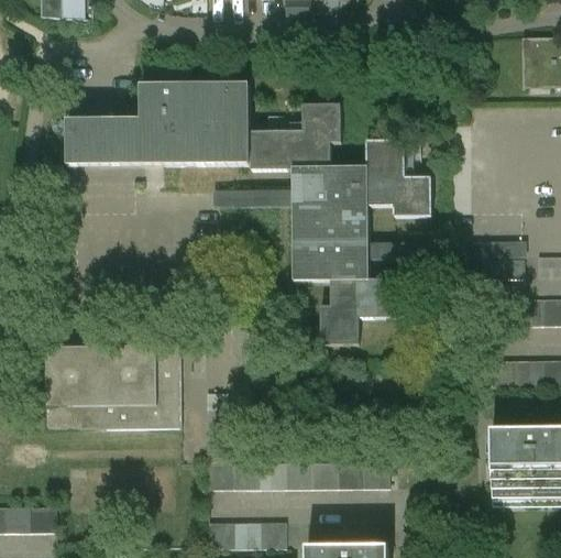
[(62,18),(61,0),(39,0),(40,15),(62,18)]
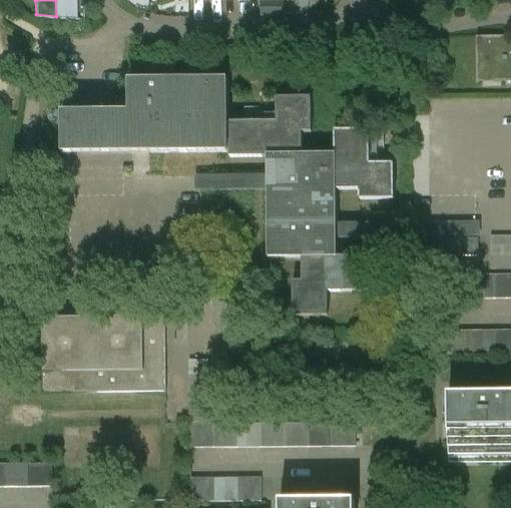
[(258,0),(259,12),(273,12),(273,6),(281,6),(281,0),(258,0)]
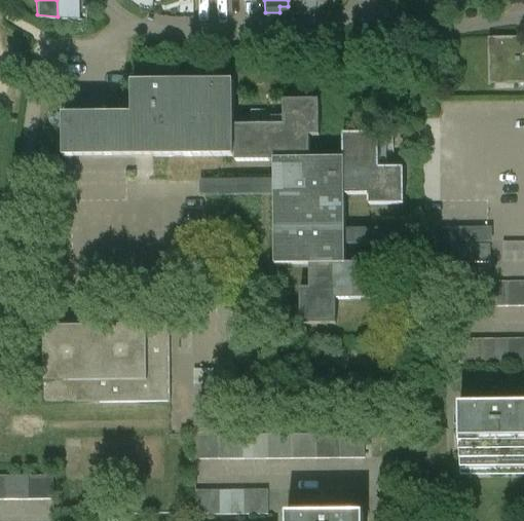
[(523,37),(517,37),(517,34),(486,35),(487,82),(523,81),(523,37)]
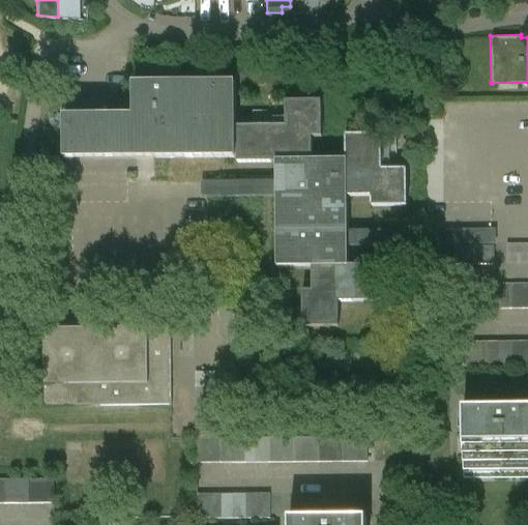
[(234,81),(133,81),(133,113),(62,113),(63,155),(144,155),(234,155),(234,123),(234,81)]
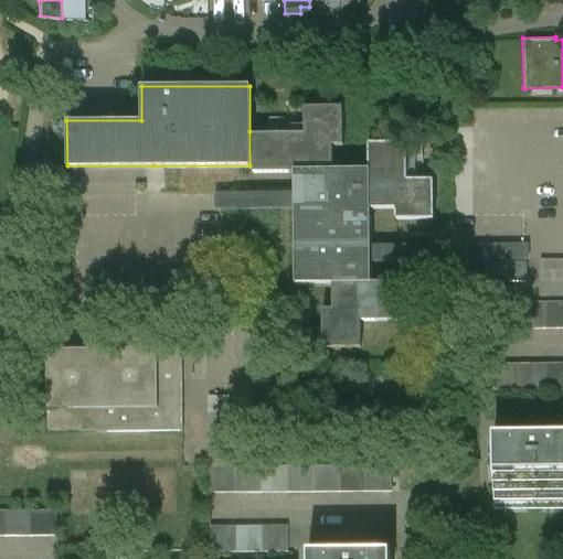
[(304,131),(250,131),(250,165),(250,169),(293,169),(294,190),(294,197),(294,205),(294,281),(331,281),(331,307),(321,307),(321,345),(360,345),(360,318),(412,318),(412,279),(370,280),(370,258),(370,250),(370,243),(370,207),(395,207),(395,216),(432,216),(432,178),(405,178),(405,141),(367,141),(367,167),(332,168),(332,142),(341,142),(341,104),(304,105),(304,131)]
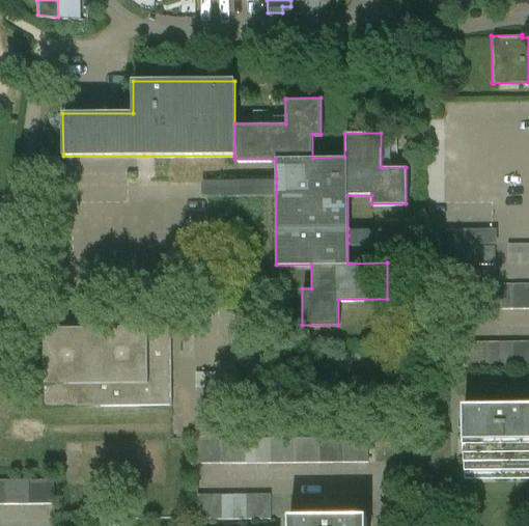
[(276,178),(200,180),(200,194),(276,193),(276,186),(276,178)]
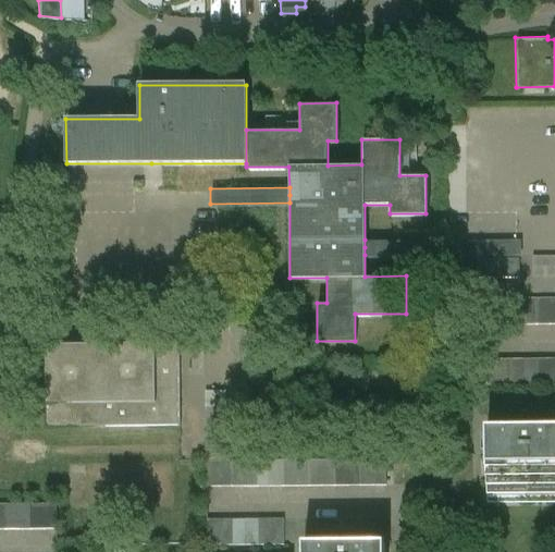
[(365,247),(365,255),(479,254),(480,258),(515,258),(515,254),(520,253),(520,237),(365,240),(365,247)]
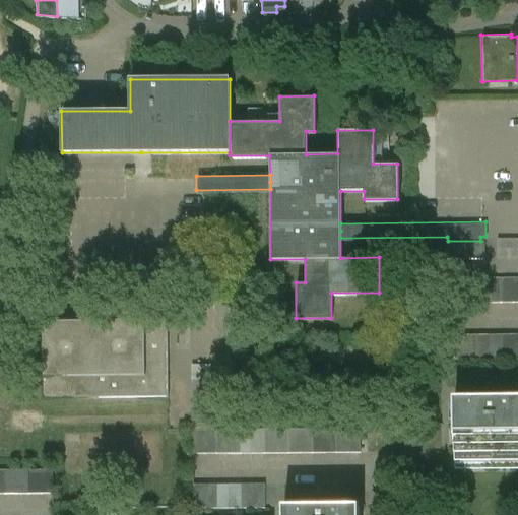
[(517,234),(496,236),(497,256),(517,255),(517,234)]
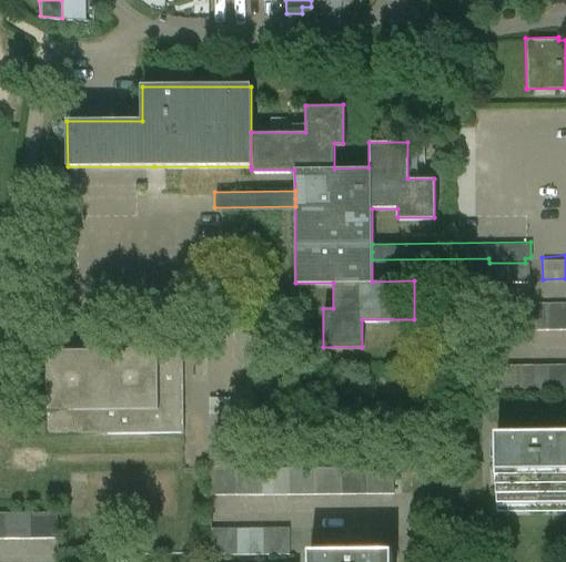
[(489,263),(485,263),(485,281),(528,281),(528,263),(525,263),(489,263)]
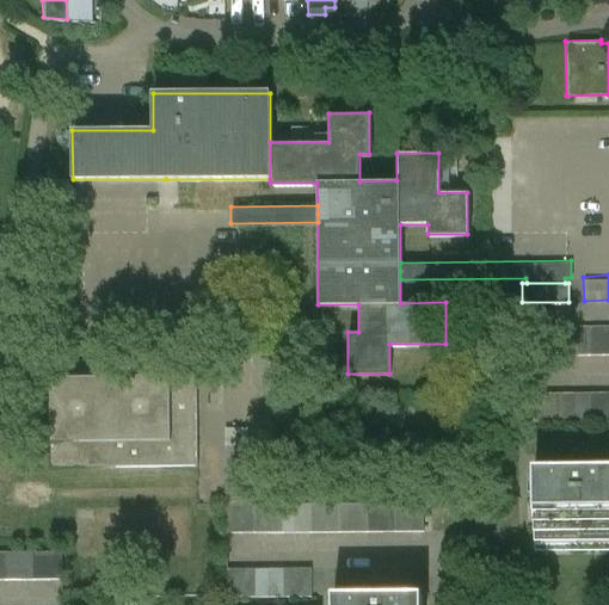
[(559,307),(530,307),(530,321),(559,321),(559,307)]
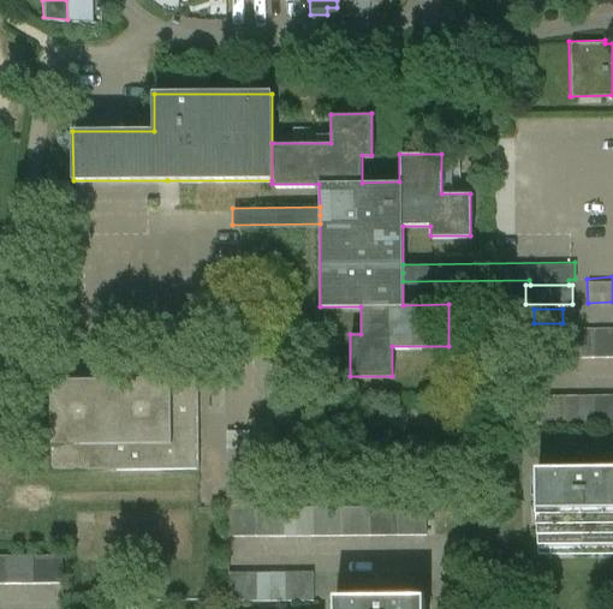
[(612,326),(534,327),(535,354),(612,354),(612,326)]
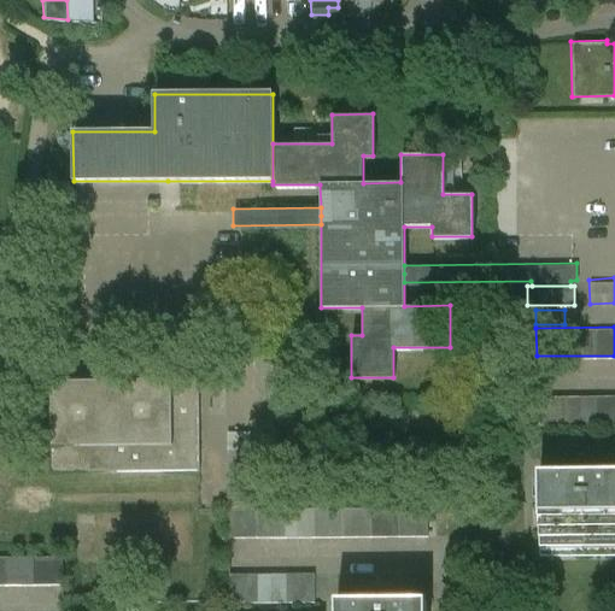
[(197,377),(50,379),(51,469),(198,468),(197,377)]
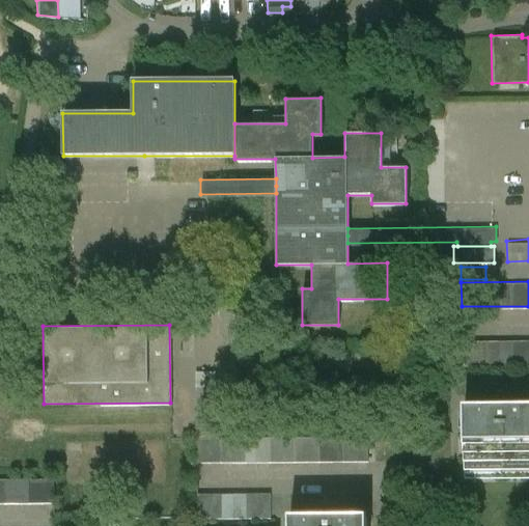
[(528,339),(462,340),(462,364),(528,363),(528,339)]
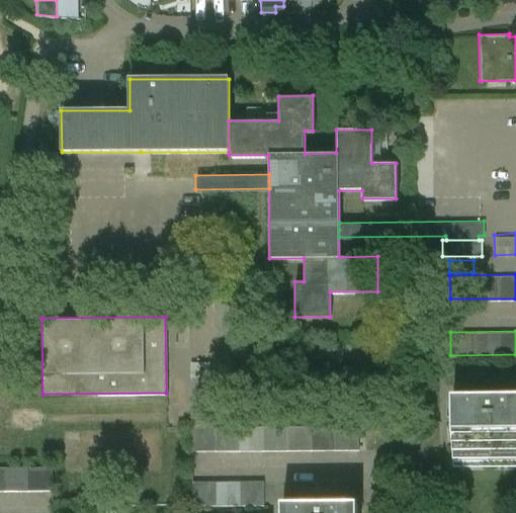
[(515,396),(449,397),(450,452),(515,451),(515,396)]
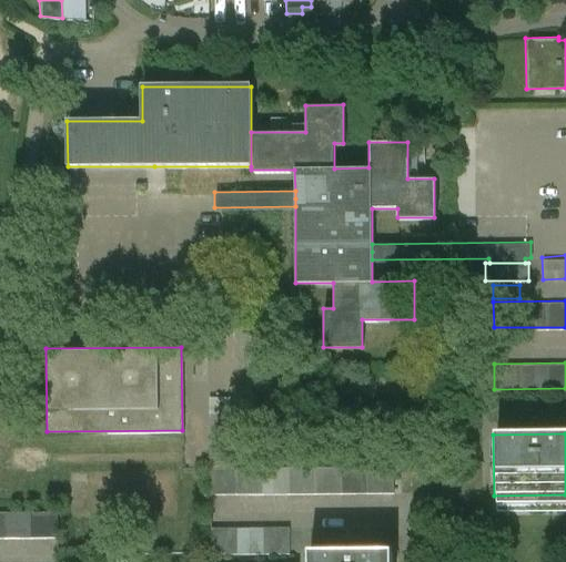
[(230,466),(209,466),(209,492),(392,491),(392,465),(230,466)]
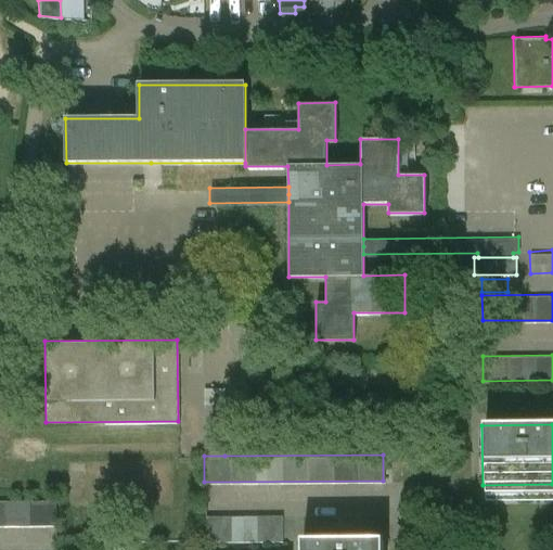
[(54,498),(0,498),(0,524),(55,524),(54,498)]
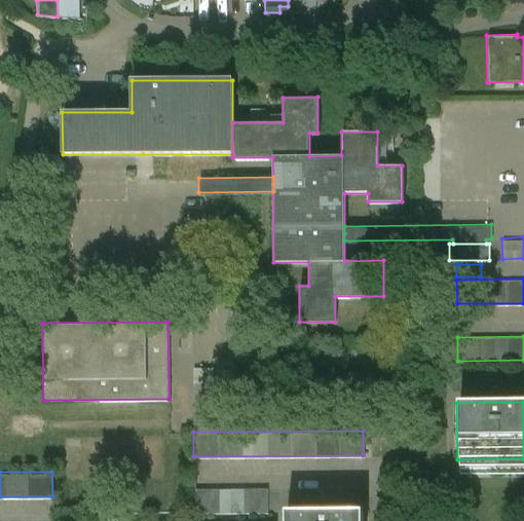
[(266,487),(193,487),(194,512),(266,511),(266,487)]
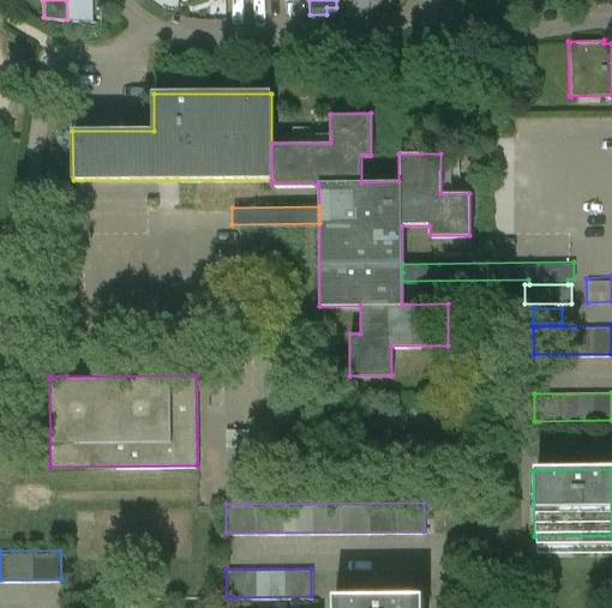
[(423,607),(423,596),(333,597),(333,607),(423,607)]
